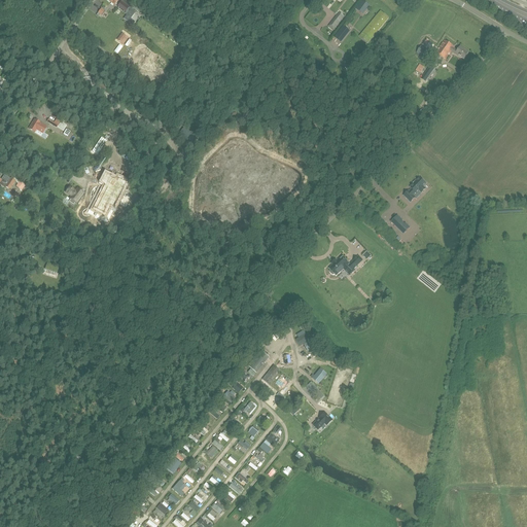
[(124,0),(123,0),(121,2),(117,7),(127,14),(124,19),(133,26),(135,23),(131,20),(135,13),(131,9),(133,7),(124,0)]
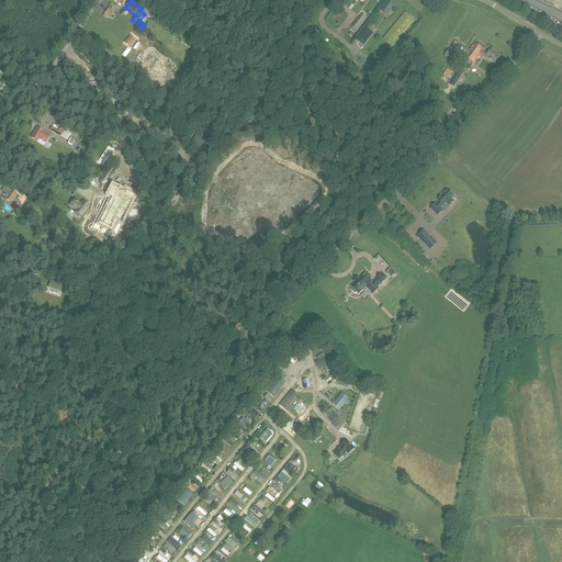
[(392,7),(385,1),(379,10),(385,15),(392,7)]
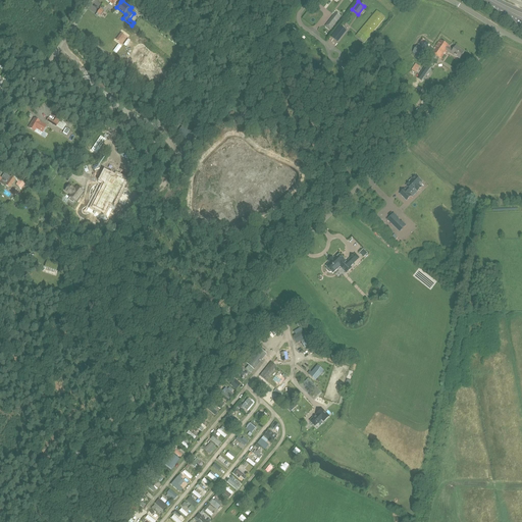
[(336,13),(330,21),(334,24),(341,16),(336,13)]
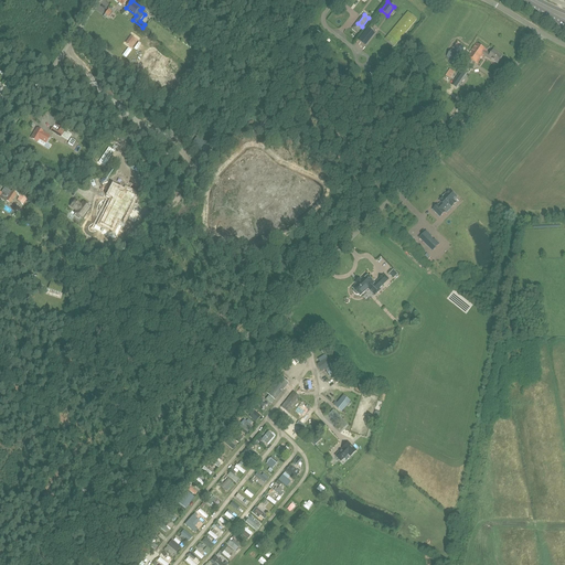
[(164,24),(171,29),(176,33),(180,28),(169,19),(164,24)]
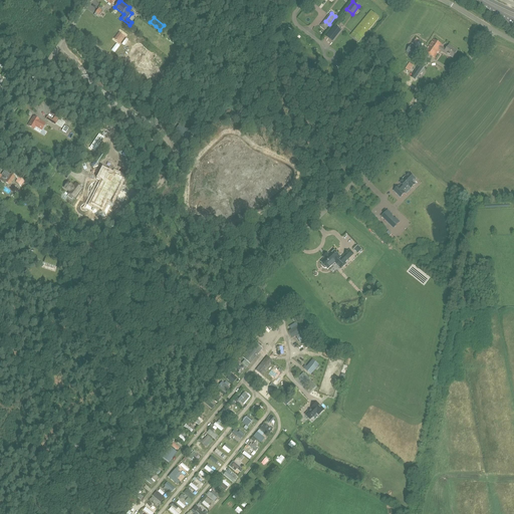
[(329,31),(336,37),(341,31),(334,26),(329,31)]
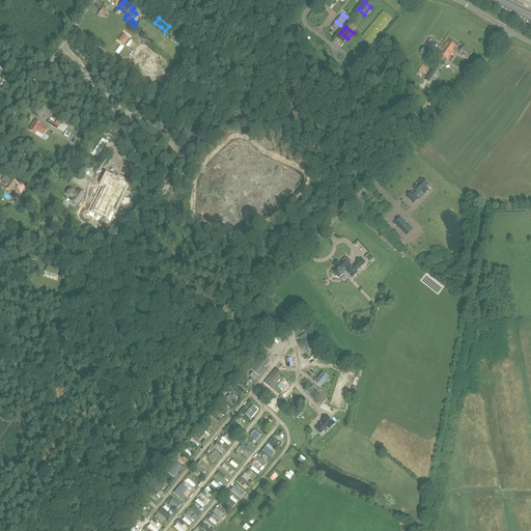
[(119,42),(124,46),(130,38),(124,34),(119,42)]
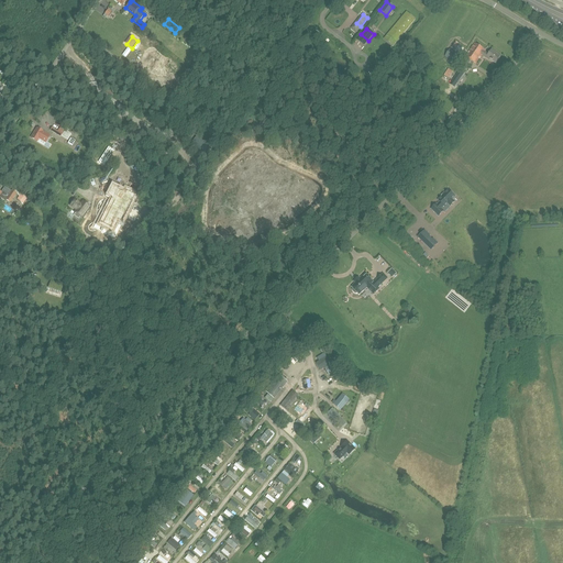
[(496,63),(500,56),(492,50),(488,54),(484,52),(485,51),(474,43),(465,56),(475,64),(482,55),(486,58),(487,57),(496,63)]
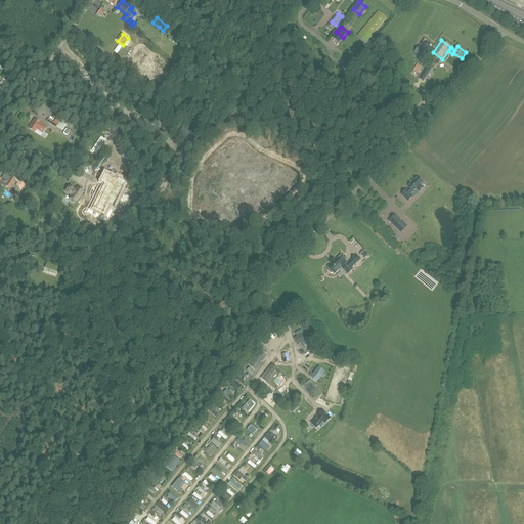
[(423,58),(428,51),(419,45),(415,52),(423,58)]
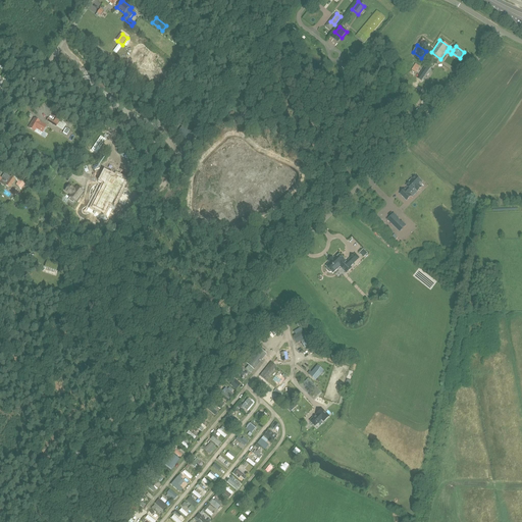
[(411,70),(416,72),(420,66),(415,64),(411,70)]
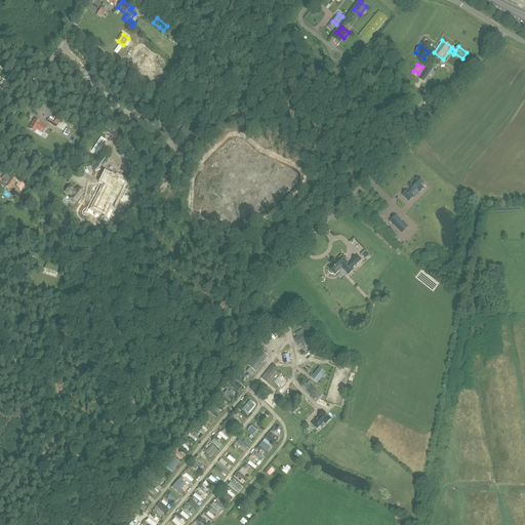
[(58,124),(48,118),(47,121),(57,127),(58,124)]
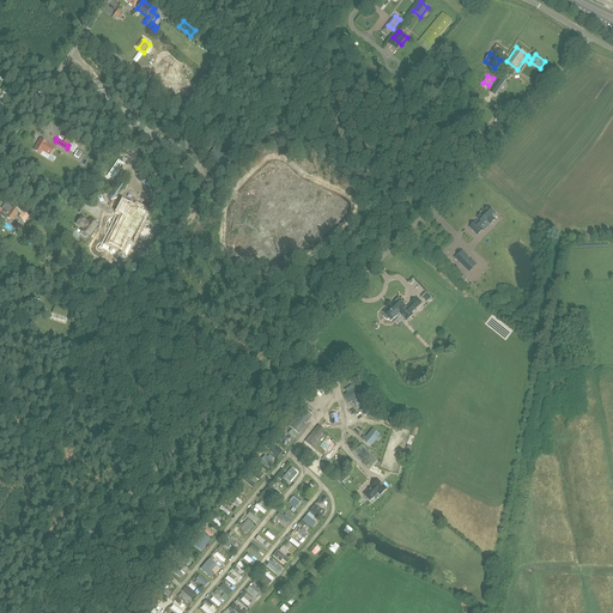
[(48,158),(49,155),(54,147),(41,139),(35,150),(41,153),(48,158)]
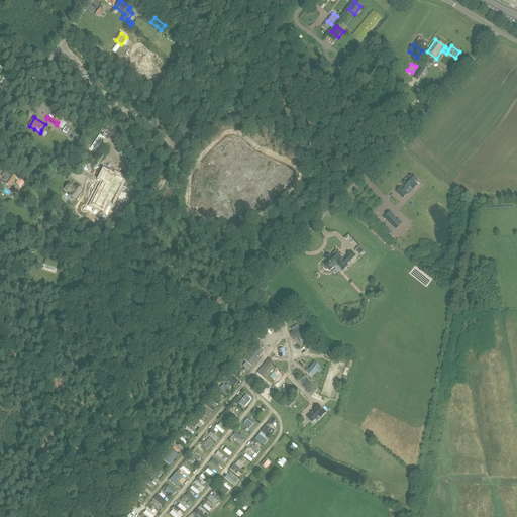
[(177,133),(189,142),(193,136),(181,127),(177,133)]
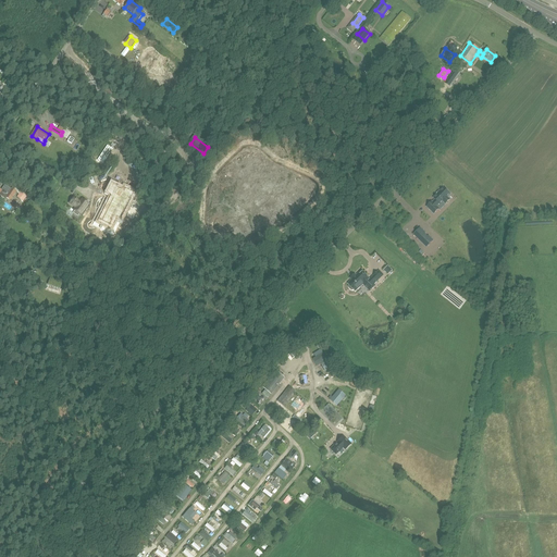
[(116,185),(111,183),(106,192),(111,195),(107,203),(109,206),(101,220),(110,224),(113,217),(121,220),(131,199),(134,200),(138,193),(124,186),(123,188),(121,187),(121,188),(116,186),(116,185)]
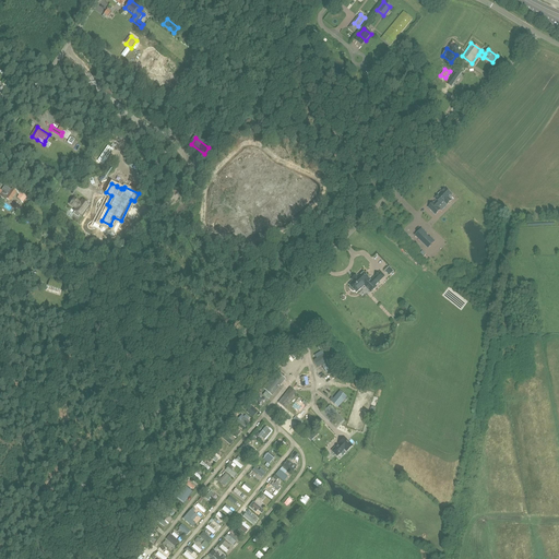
[(0,195),(4,199),(6,198),(10,201),(16,191),(12,189),(11,190),(6,186),(1,191),(0,190),(0,195)]
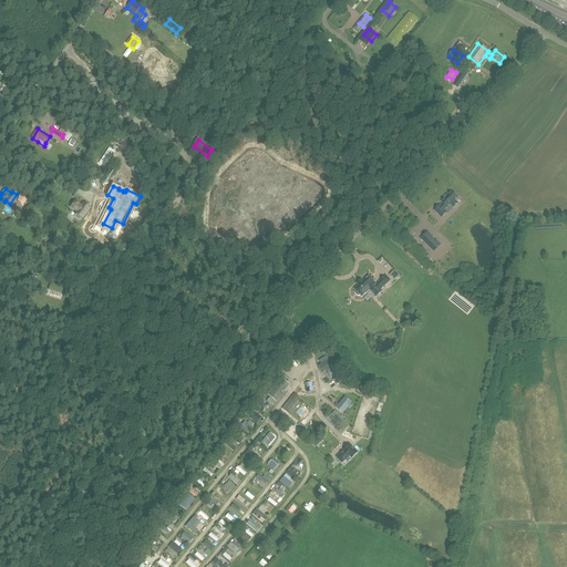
[(459,198),(452,192),(441,202),(443,204),(440,206),(434,210),(442,218),(446,213),(444,210),(447,207),(449,208),(451,205),(453,208),(457,204),(455,200),(459,198)]
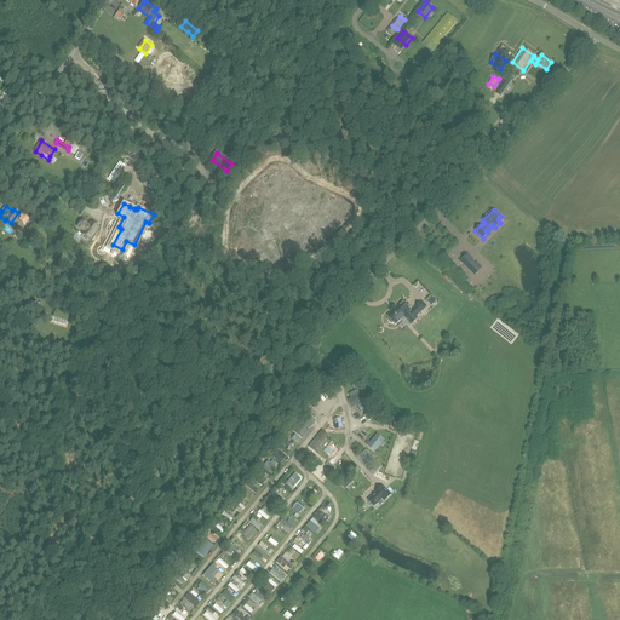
[(19,217),(12,228),(17,230),(24,219),(19,217)]
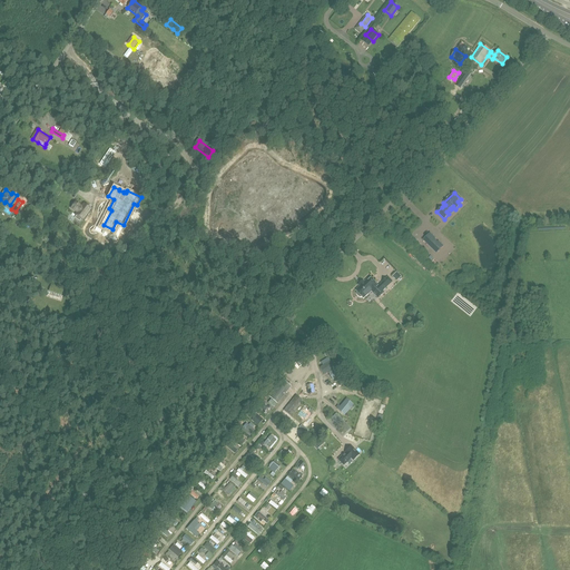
[(28,213),(32,207),(27,202),(22,207),(28,213)]
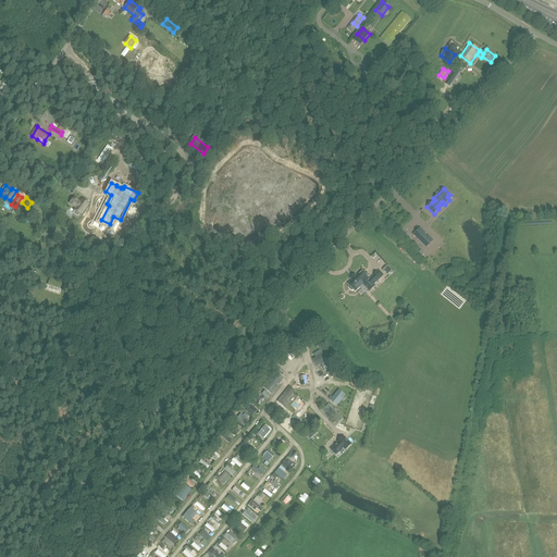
[(79,213),(81,214),(89,203),(82,198),(79,201),(74,197),(70,203),(75,208),(74,209),(75,210),(73,213),(77,217),(79,213)]
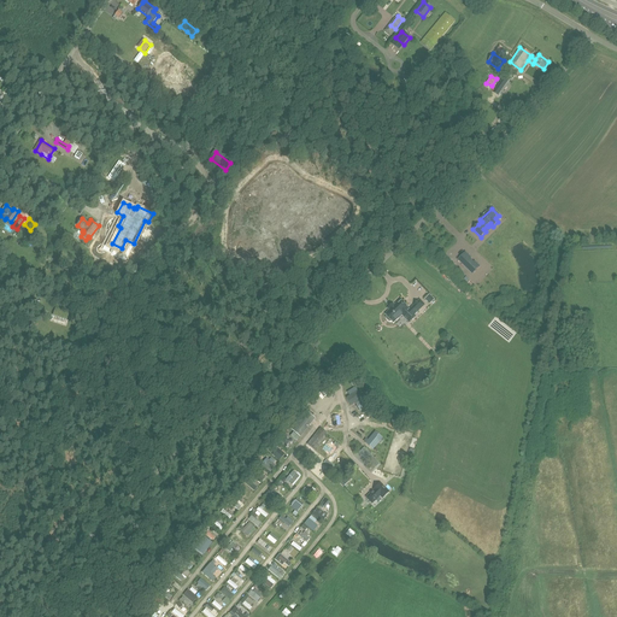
[(98,233),(92,238),(90,236),(86,241),(90,245),(100,236),(98,233)]
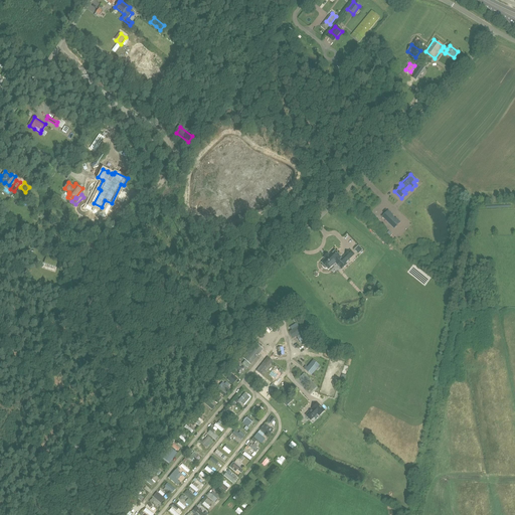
[(392,216),(393,215),(388,210),(382,216),(394,229),(400,222),(396,218),(395,218),(392,216)]
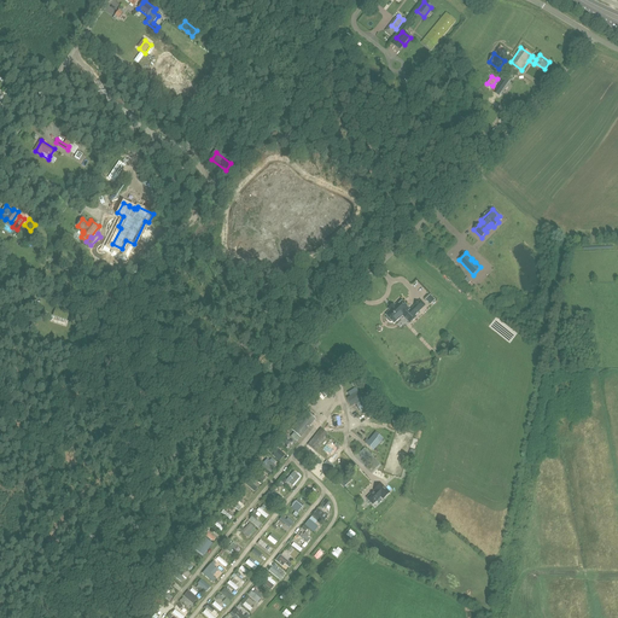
[(403,314),(408,320),(410,322),(415,318),(414,315),(419,310),(424,307),(420,302),(415,307),(410,312),(408,309),(402,303),(400,305),(398,304),(395,307),(395,305),(390,309),(391,310),(386,315),(388,316),(388,318),(388,319),(388,320),(389,321),(390,321),(391,321),(392,321),(394,321),(395,322),(398,318),(403,314)]
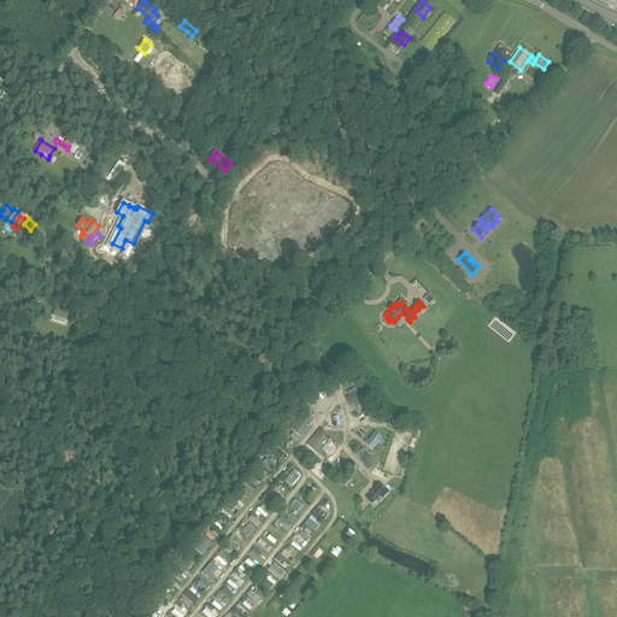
[(69,316),(70,311),(56,306),(54,311),(53,316),(66,321),(68,316),(69,316)]
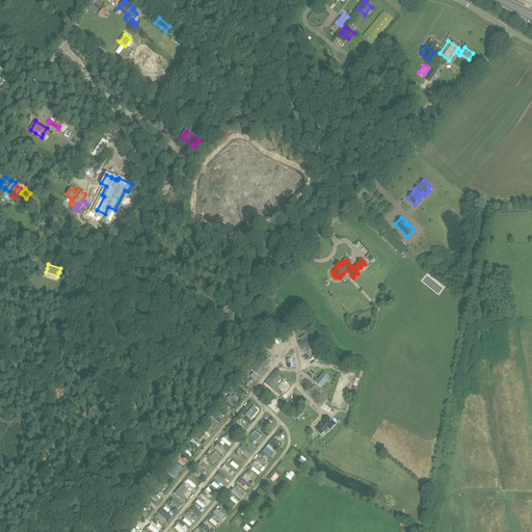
[(301,342),(299,343),(302,349),(306,348),(308,346),(309,347),(307,348),(311,354),(318,349),(314,344),(313,345),(309,337),(301,342)]
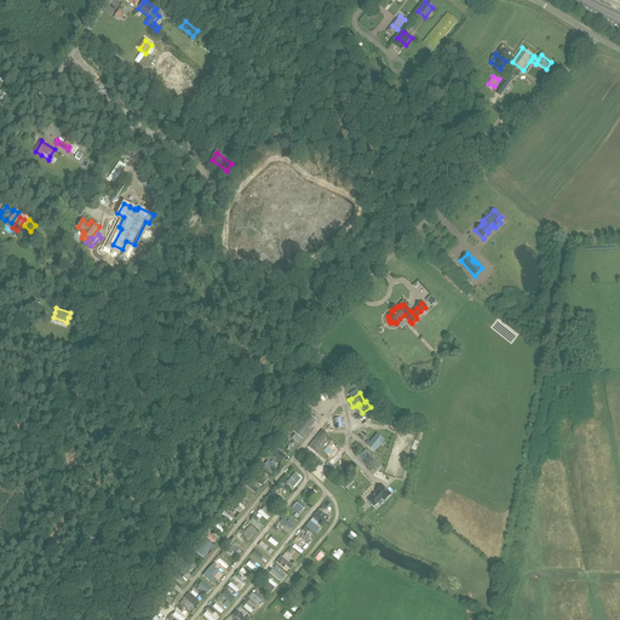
[(308,412),(292,431),(300,438),(316,420),(308,412)]
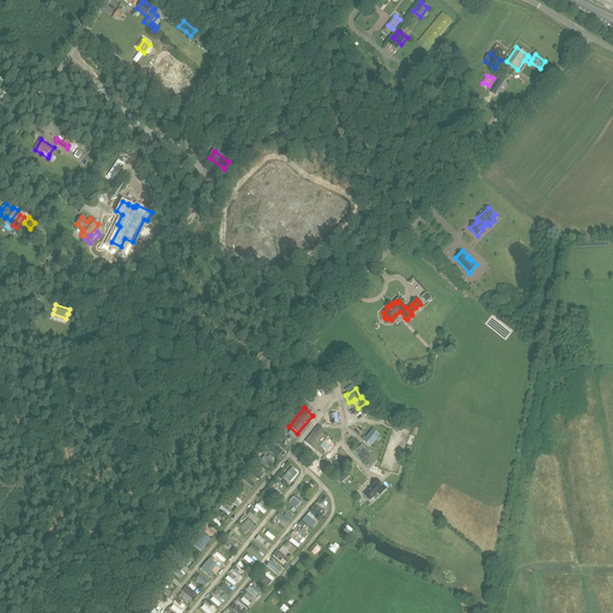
[(317,426),(305,441),(313,447),(325,432),(317,426)]
